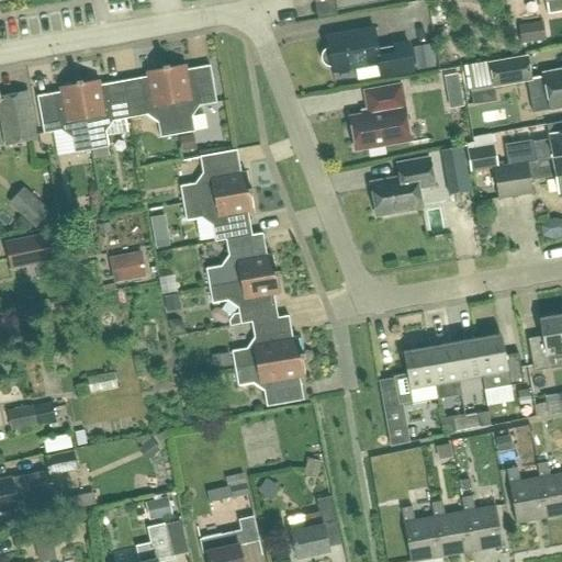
[(313,0),(314,1),(319,0),(334,0),(336,11),(379,3),(378,0),(313,0)]
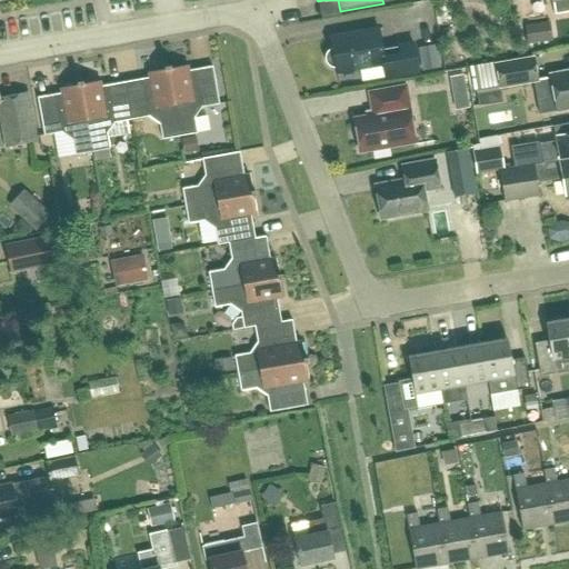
[(568,0),(523,0),(525,1),(529,0),(551,0),(552,5),(553,5),(556,16),(568,13),(568,0)]
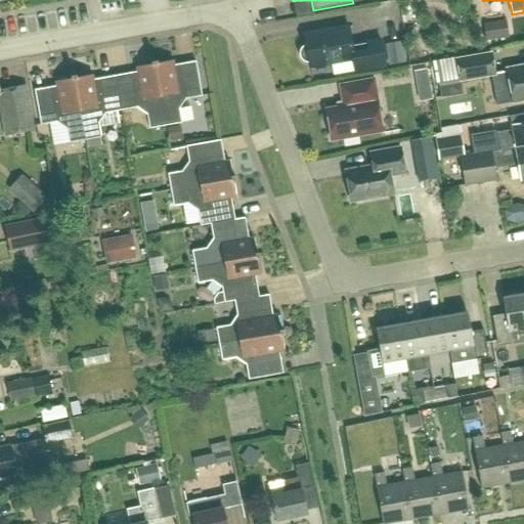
[(509,40),(510,40),(508,22),(485,26),(487,43),(509,40)]
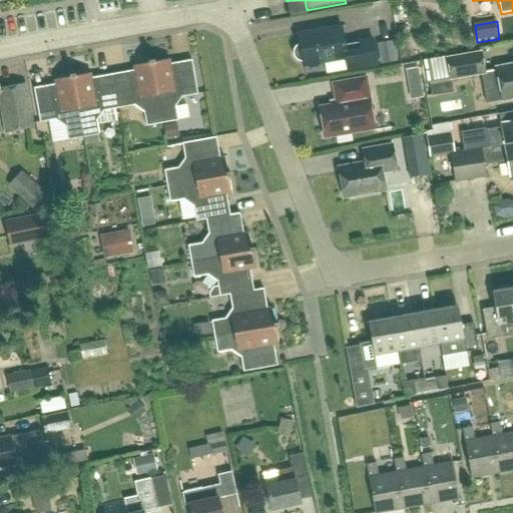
[(300,61),(302,61),(303,65),(326,61),(328,73),(377,64),(372,39),(344,44),(341,26),(297,34),(299,44),(297,44),(295,46),(294,47),(294,48),(293,50),(293,52),(293,54),(293,56),(294,57),(295,58),(296,59),(298,60),(300,61)]
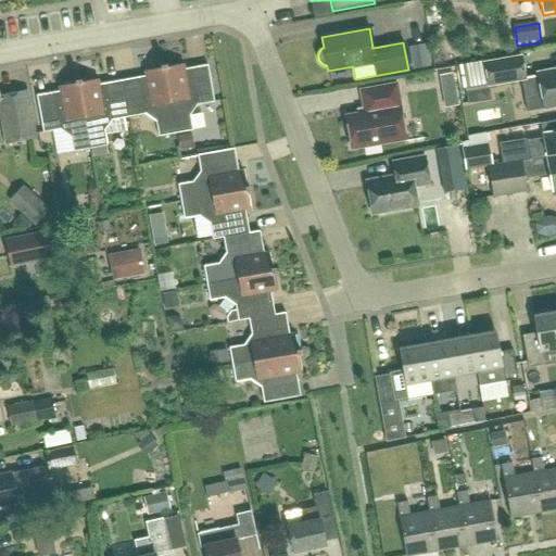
[(427,45),(408,48),(413,68),(430,66),(427,45)]
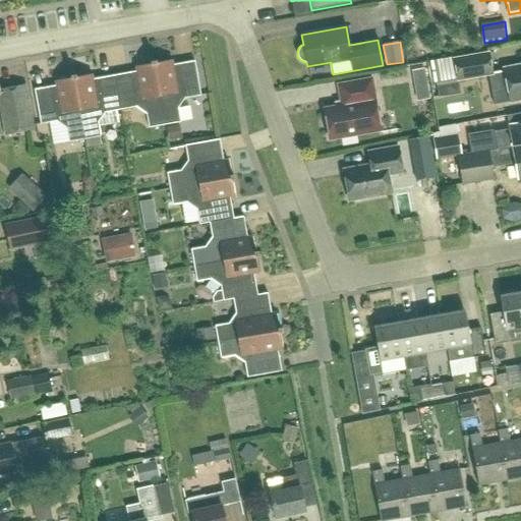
[(490,52),(454,58),(458,80),(494,74),(490,52)]
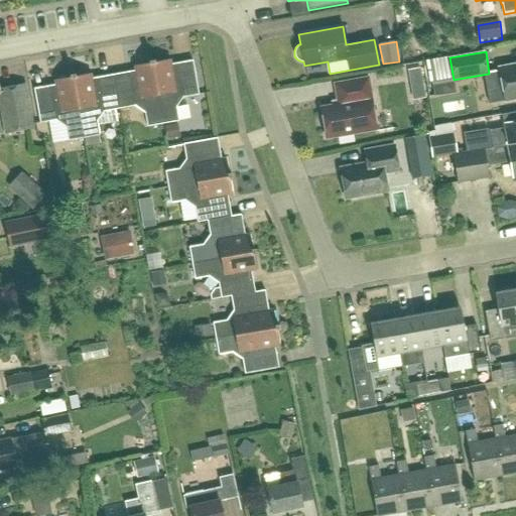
[(163,124),(178,121),(176,107),(182,98),(199,95),(192,60),(170,65),(169,59),(154,62),(154,60),(152,60),(163,124)]
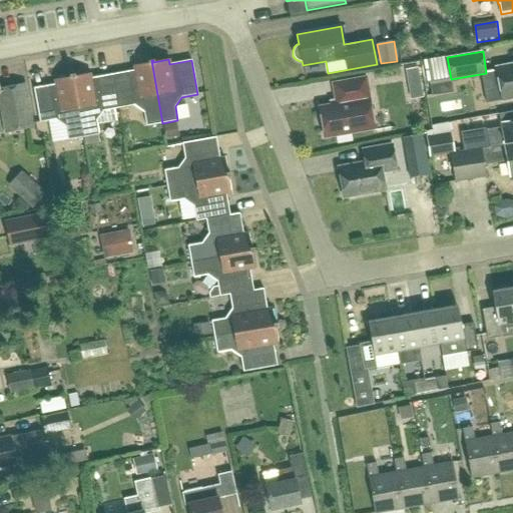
[(143,112),(146,126),(162,123),(151,60),(148,61),(148,63),(133,65),(134,70),(112,74),(119,108),(134,105),(143,112)]
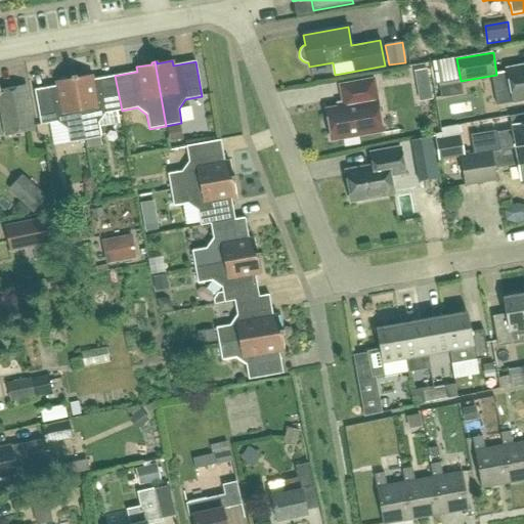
[(523,66),(508,69),(513,102),(523,100),(523,66)]
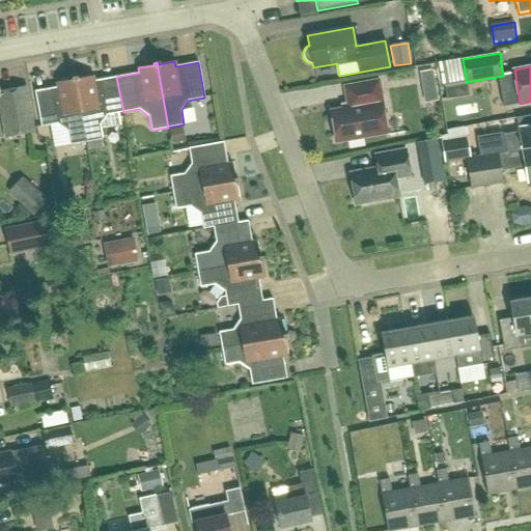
[(432,71),(419,73),(422,88),(435,86),(432,71)]
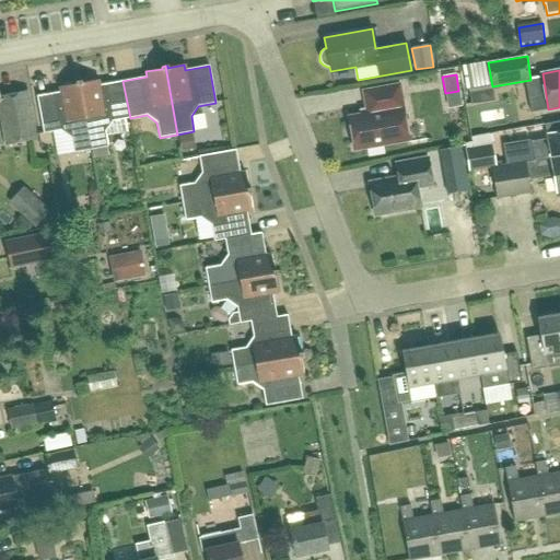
[(91,150),(107,147),(105,131),(112,121),(130,118),(123,81),(98,85),(97,80),(81,83),(81,81),(79,81),(91,150)]
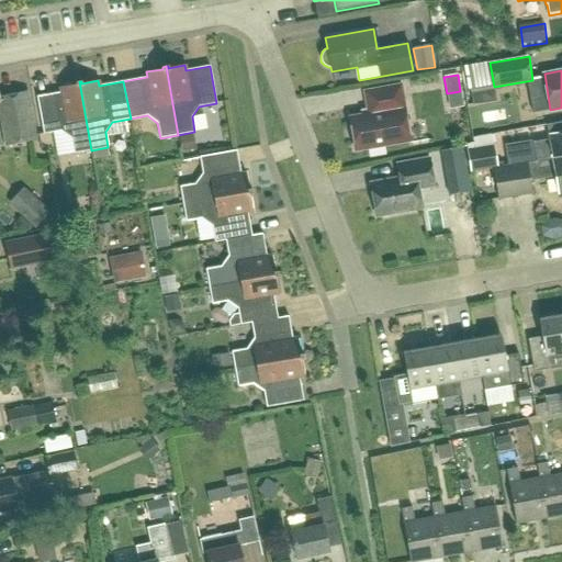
[(70,138),(74,154),(91,150),(79,81),(76,82),(76,85),(59,87),(60,92),(36,97),(43,134),(60,131),(70,138)]
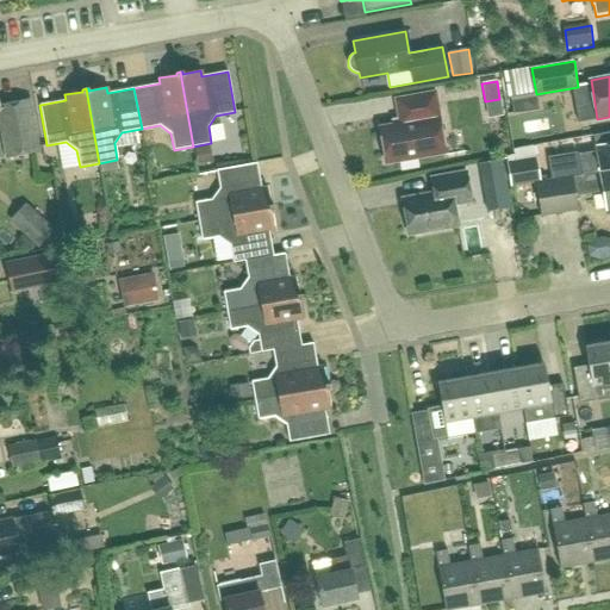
[(381,150),(383,153),(384,154),(385,162),(444,153),(439,120),(440,120),(435,92),(394,99),(399,125),(379,129),(380,137),(380,139),(379,141),(379,144),(379,145),(380,147),(380,149),(381,150)]
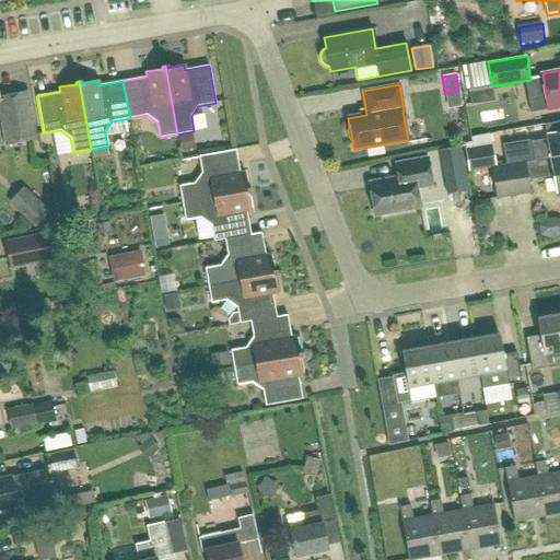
[(26,92),(0,96),(0,109),(7,144),(35,139),(26,92)]
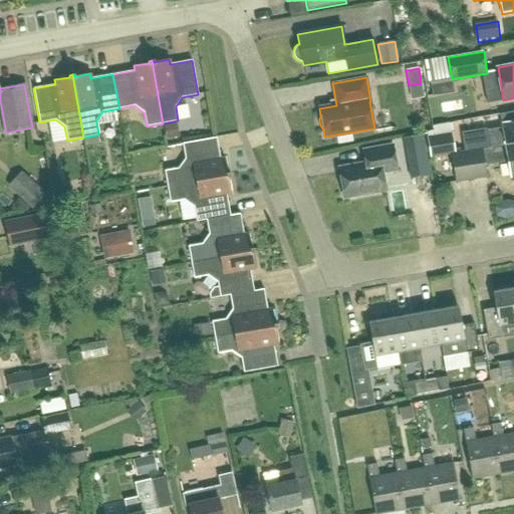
[(177,124),(166,126),(168,138),(179,136),(177,124)]
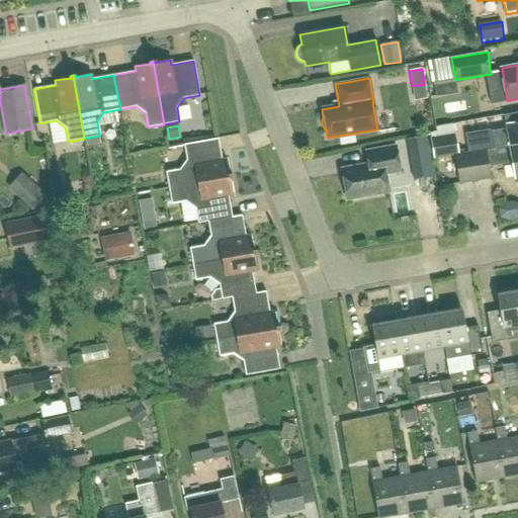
[(492,131),(495,148),(509,146),(517,144),(517,126),(506,130),(506,127),(492,131)]
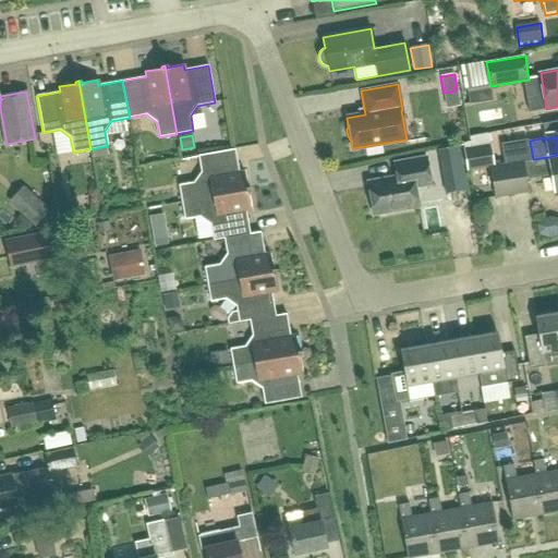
[(528,140),(501,144),(506,166),(524,162),(532,161),(528,140)]
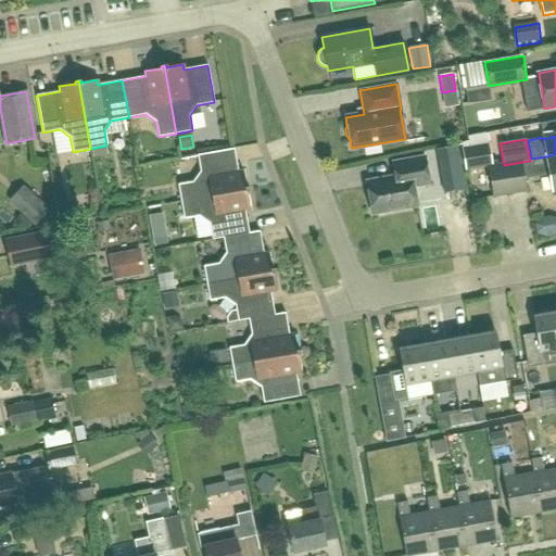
[(490,143),(464,147),(467,169),(493,166),(490,143)]
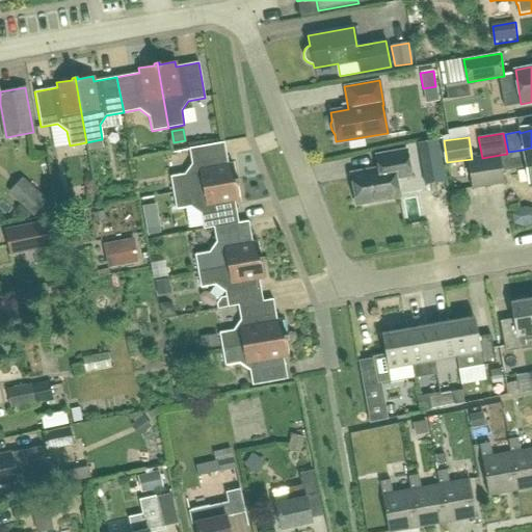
[(169,177),(173,192),(173,193),(238,182),(238,179),(235,179),(233,163),(228,164),(223,142),(188,149),(191,164),(184,174),(169,177)]
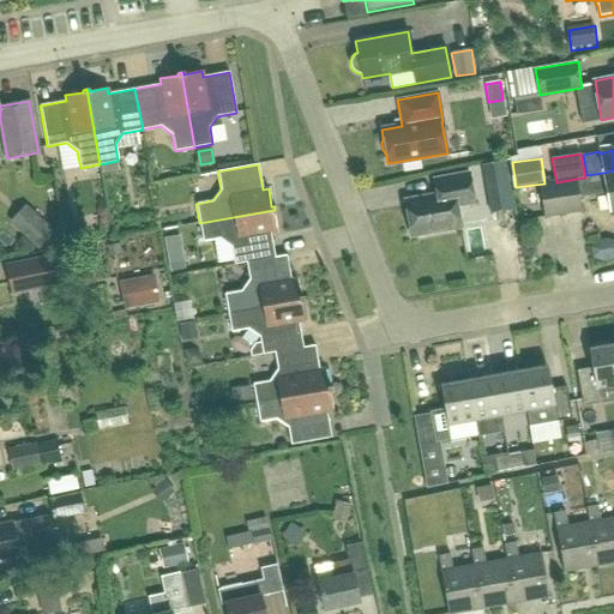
[(613,170),(603,173),(587,175),(587,178),(585,178),(577,179),(557,182),(539,186),(546,220),(583,212),(579,192),(589,191),(590,196),(608,193),(612,212),(613,211),(613,170)]
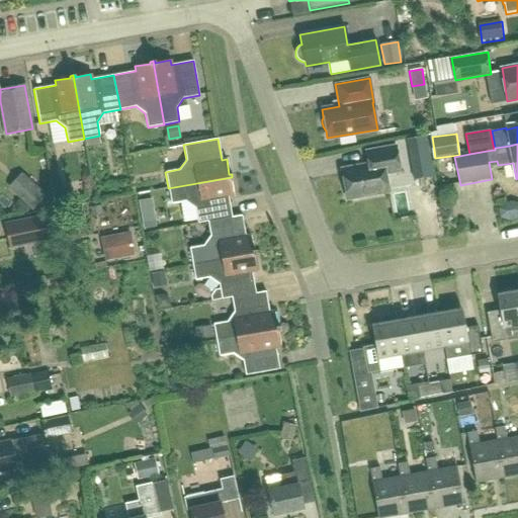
[(427,161),(424,145),(408,148),(411,164),(427,161)]
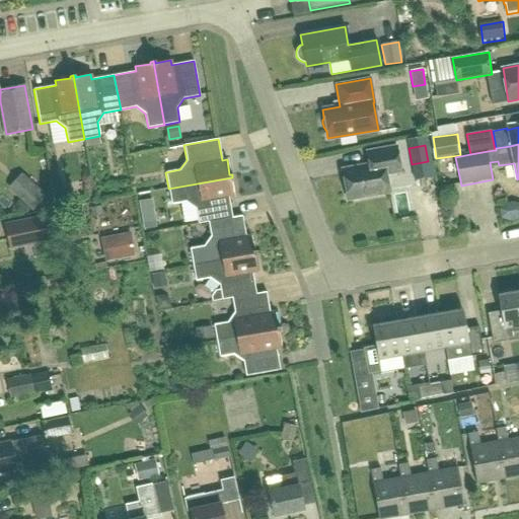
[(395,146),(372,150),(367,151),(369,164),(342,169),(347,200),(389,192),(386,173),(400,171),(395,146)]
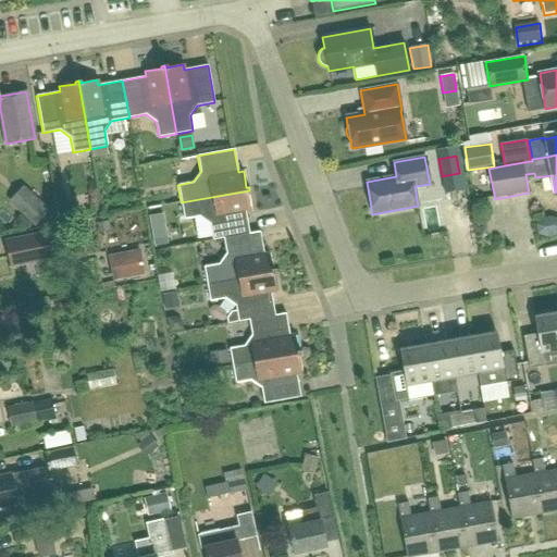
[(212,239),(223,237),(223,238),(260,232),(260,231),(249,233),(245,210),(250,209),(247,193),(250,193),(249,190),(181,202),(184,219),(199,217),(210,223),(212,239)]
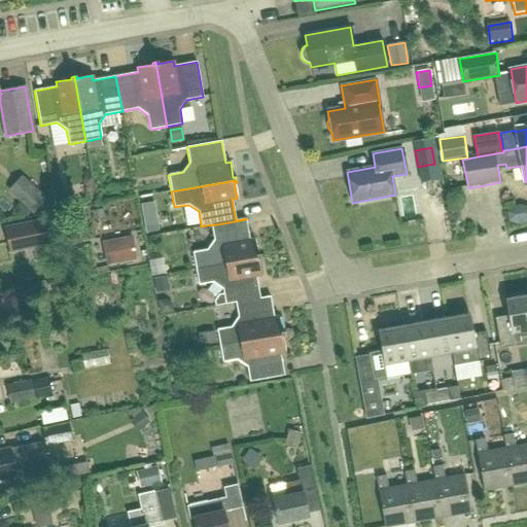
[(442,204),(437,180),(421,182),(425,207),(442,204)]
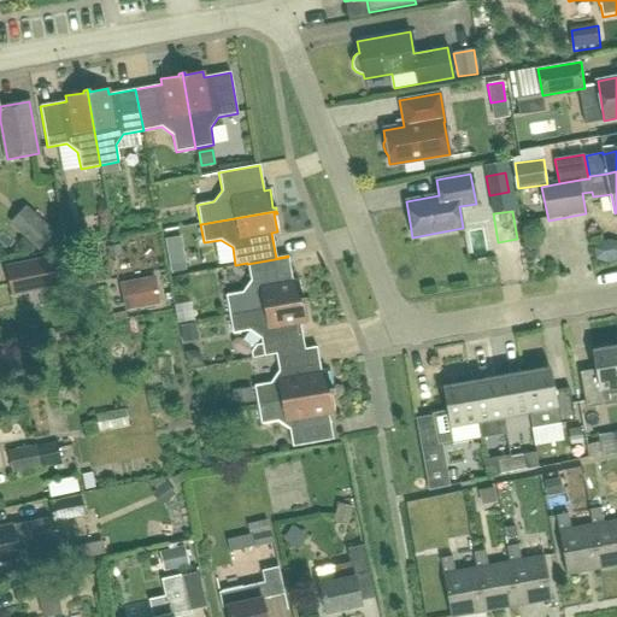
[(30,244),(37,251),(54,231),(47,224),(30,244)]
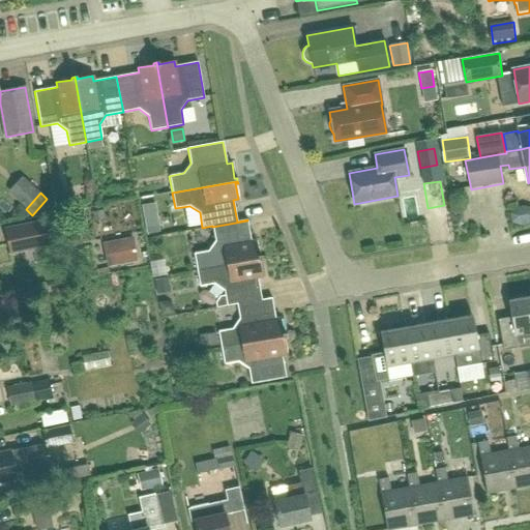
[(153,203),(141,205),(143,215),(155,213),(153,203)]
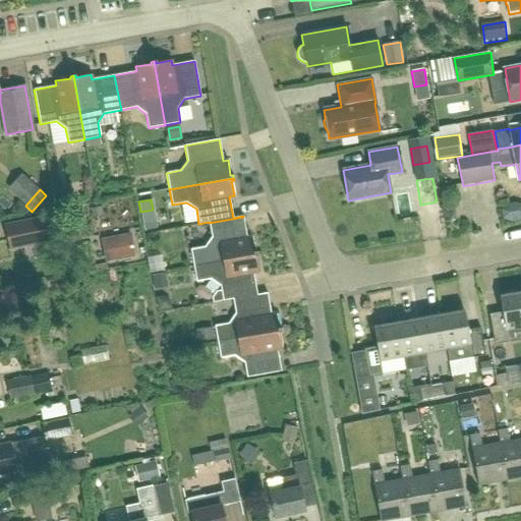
[(47,216),(6,224),(11,249),(52,241),(47,216)]
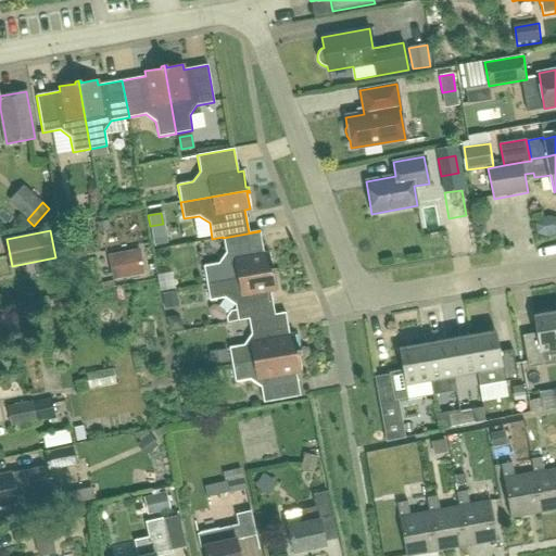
[(203,266),(206,283),(275,272),(274,268),(272,268),(268,252),(264,253),(260,231),(223,238),(226,253),(218,263),(203,266)]
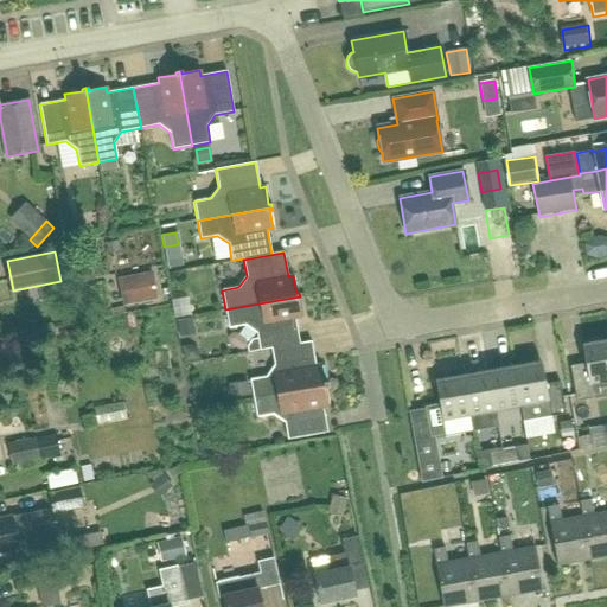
[(151,272),(133,275),(138,302),(155,299),(151,272)]
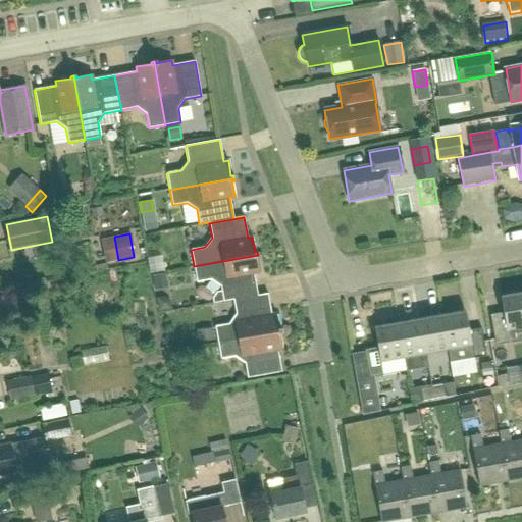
[(194,266),(197,281),(210,279),(220,286),(223,301),(233,300),(268,294),(267,294),(258,295),(254,273),(259,272),(256,257),(258,257),(258,255),(194,266)]
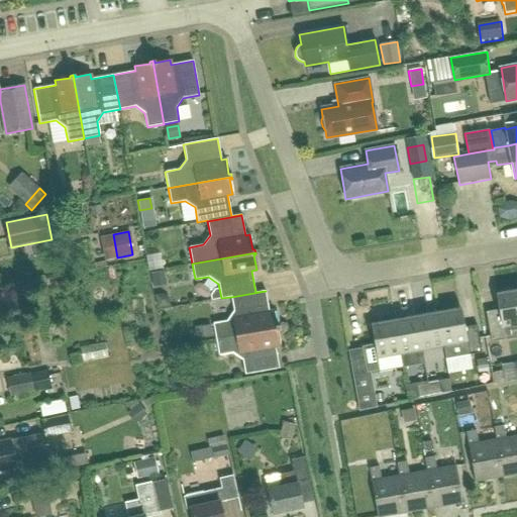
[(516,289),(495,293),(499,314),(487,316),(492,341),(504,339),(516,336),(516,289)]
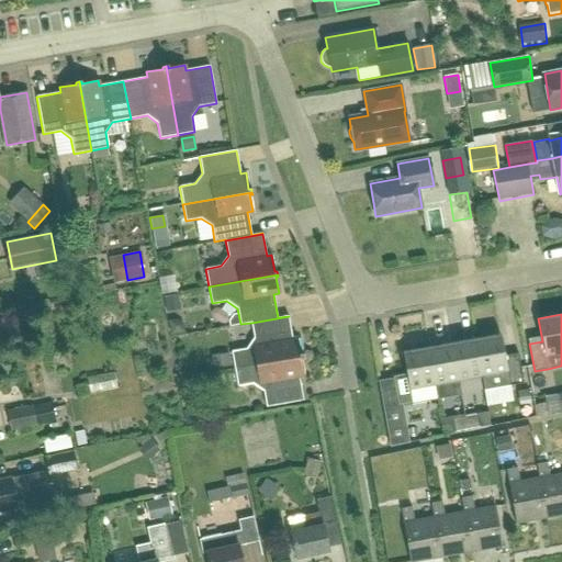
[(298,337),(292,338),(289,316),(251,323),(254,338),(246,349),(232,351),(234,369),(303,357),(303,353),(301,353),(298,337)]
